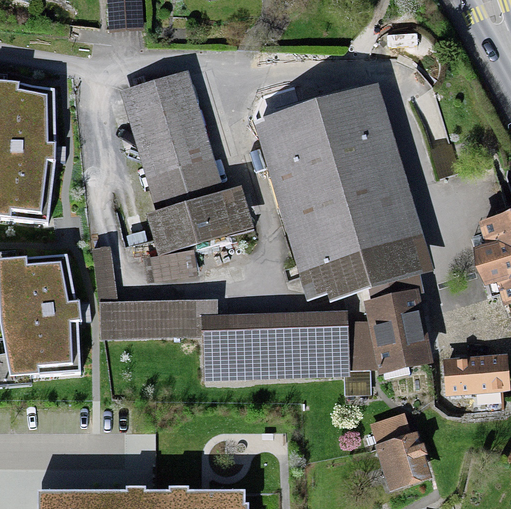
[(110,0),(112,28),(142,26),(139,0),(110,0)]
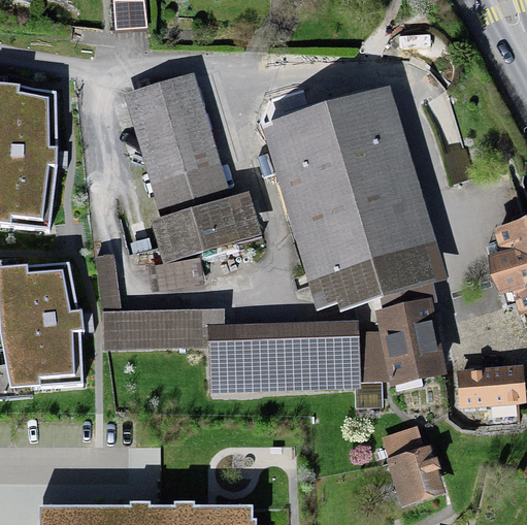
[(189,79),(137,94),(171,215),(161,218),(173,260),(252,237),(241,201),(225,205),(189,79)]
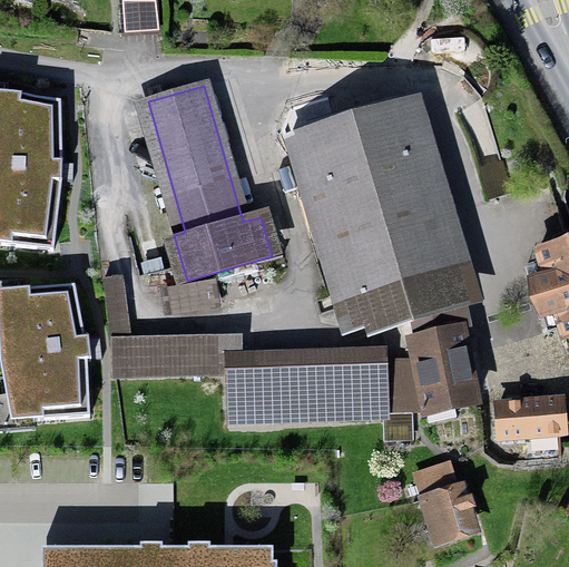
[(282,130),(341,329),(408,309),(419,360),(428,409),(474,398),(463,301),(403,94),(282,130)]
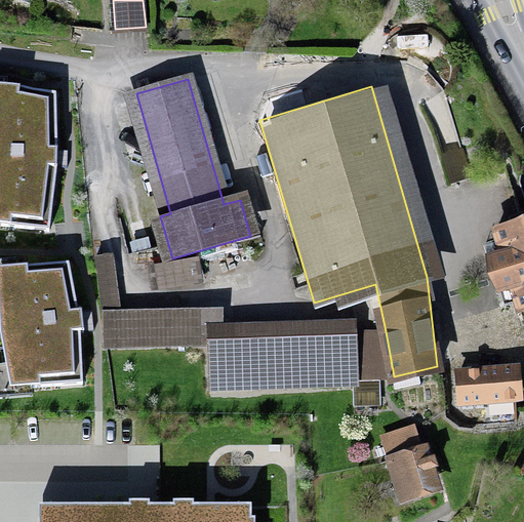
[(56,93),(0,87),(0,223),(49,228),(56,165),(56,93)]
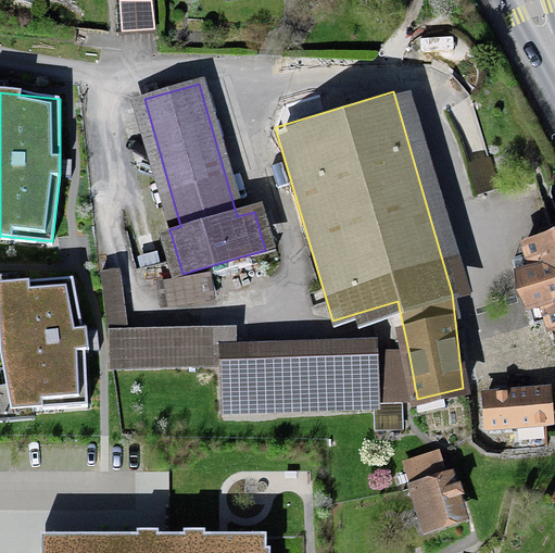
[(539,302),(546,330),(554,327),(554,228),(518,240),(525,264),(515,267),(526,306),(539,302)]
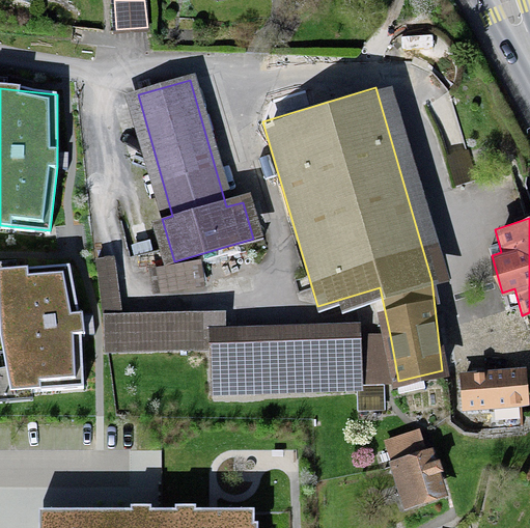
[(0,267),(0,268),(18,387),(90,377),(73,256),(0,267)]
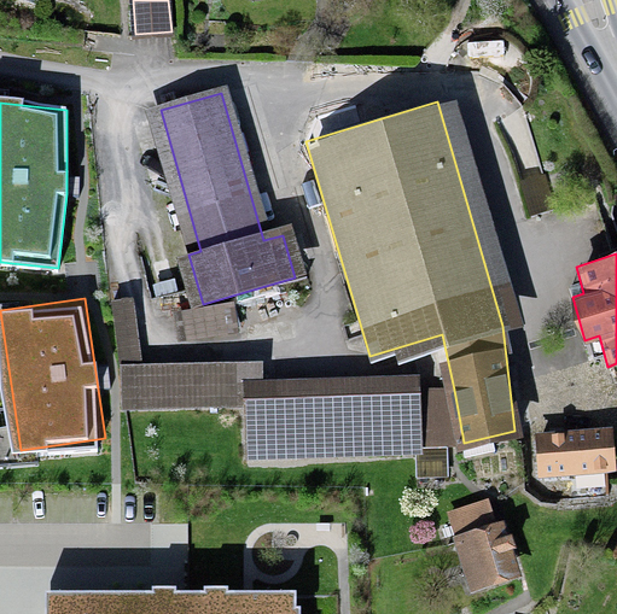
[(454,390),(263,399),(266,440),(464,443),(454,390)]
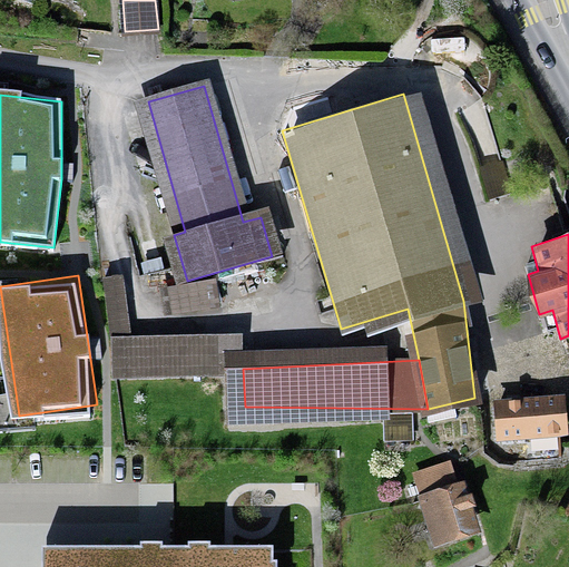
[(561,397),(500,400),(502,433),(562,431),(561,397)]
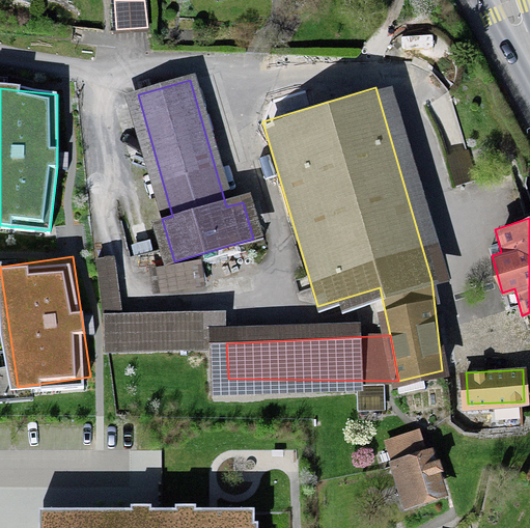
[(421,431),(388,440),(406,500),(439,491),(421,431)]
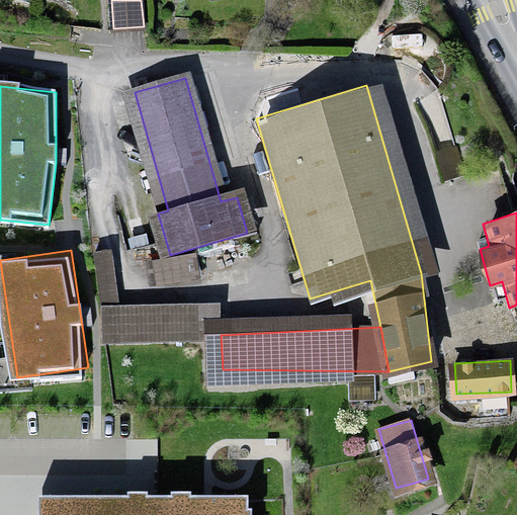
[(249,514),(249,497),(159,497),(160,507),(39,508),(39,514),(249,514)]
